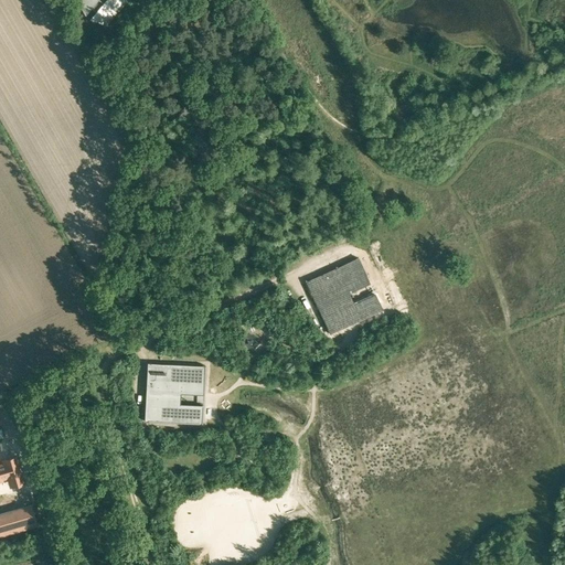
[(73,0),(80,13),(81,12),(85,7),(91,13),(86,18),(85,17),(84,18),(98,25),(98,24),(97,23),(121,0),(73,0)]
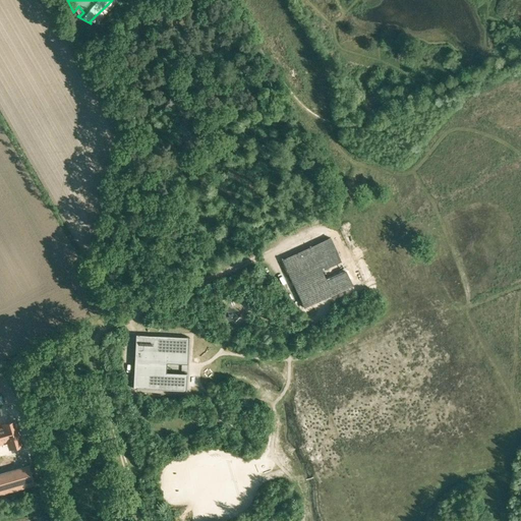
[(344,243),(294,261),(311,310),(327,305),(320,284),(338,278),(346,298),(361,293),(344,243)]
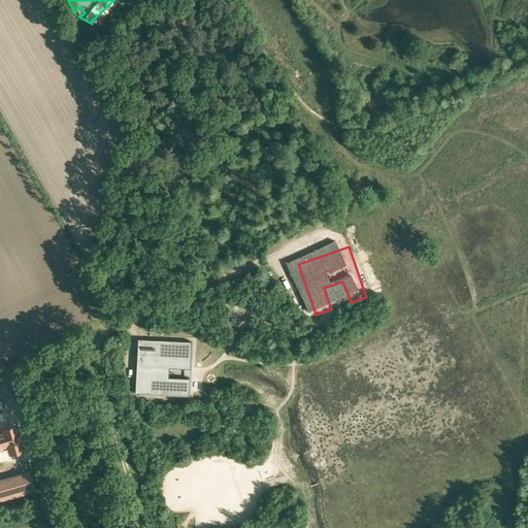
[(135,386),(135,394),(138,394),(138,393),(186,396),(189,396),(190,389),(189,388),(190,380),(167,377),(167,368),(168,358),(191,359),(191,350),(192,350),(192,341),(189,341),(189,342),(141,339),(137,339),(137,348),(136,365),(136,368),(135,386)]
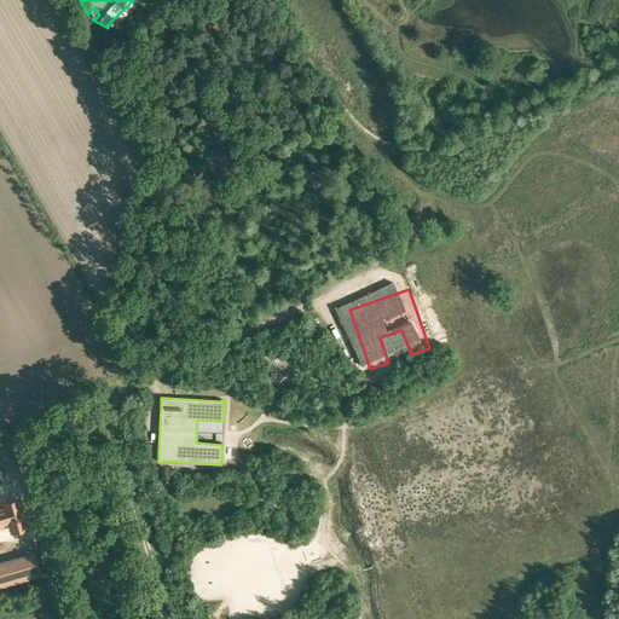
[(0,526),(4,526),(4,525),(11,522),(13,533),(28,528),(23,512),(10,515),(9,509),(0,510),(0,526)]
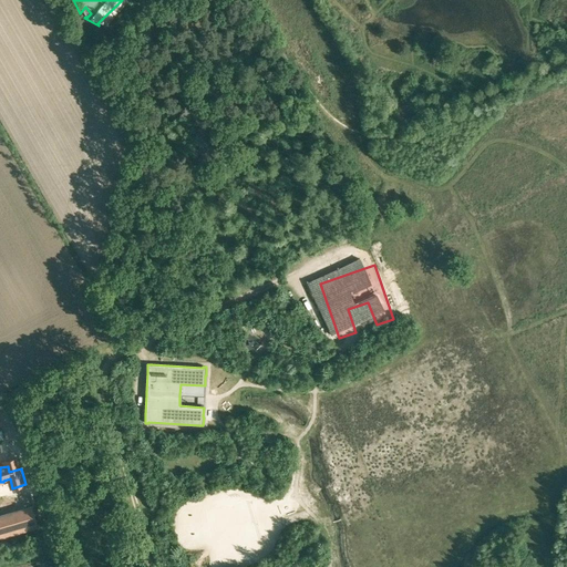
[(18,515),(0,519),(0,537),(22,532),(22,529),(18,515)]
